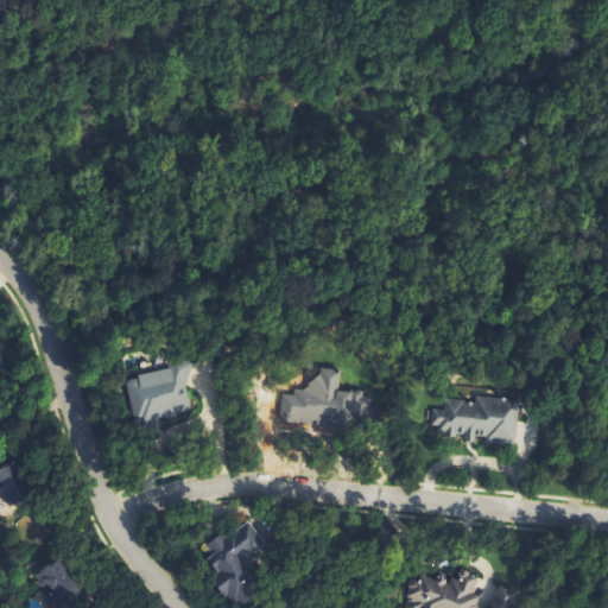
[(0,0),(0,10),(13,0),(0,0)]
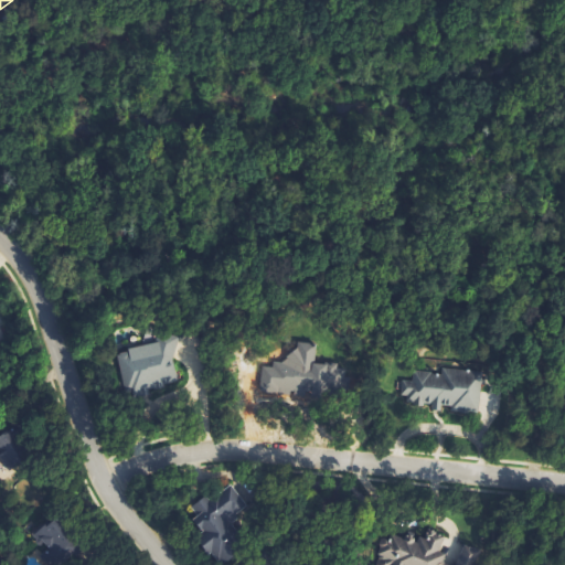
[(171,334),(159,337),(160,343),(118,351),(127,396),(181,386),(171,334)]
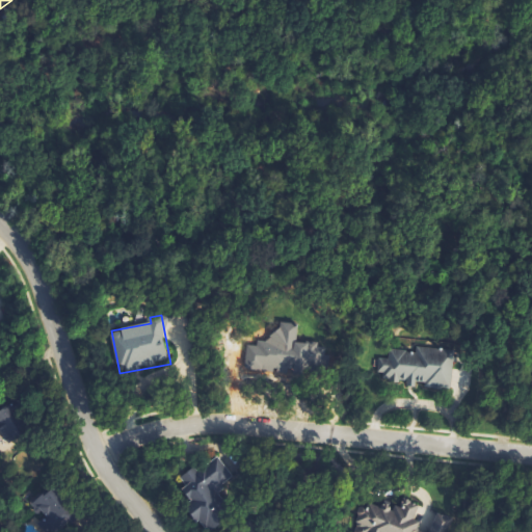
[(455,351),(405,345),(405,350),(390,349),(389,360),(378,358),(376,373),(383,374),(383,380),(407,383),(407,384),(450,390),(455,351)]
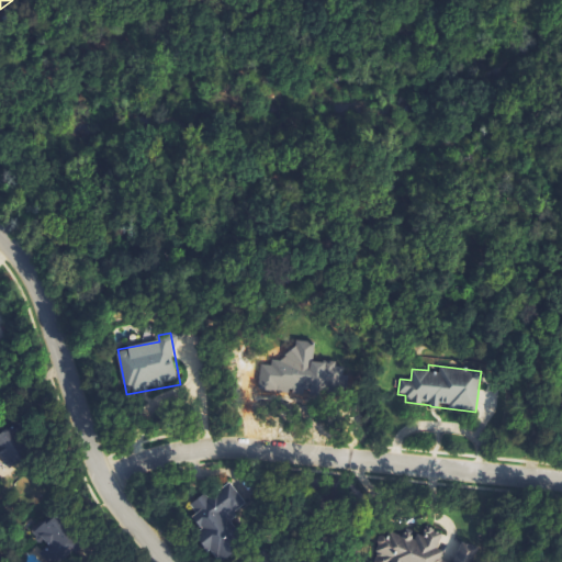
[(217,561),(246,540),(228,518),(246,504),(227,480),(188,512),(203,531),(197,536),(216,561),(217,561)]
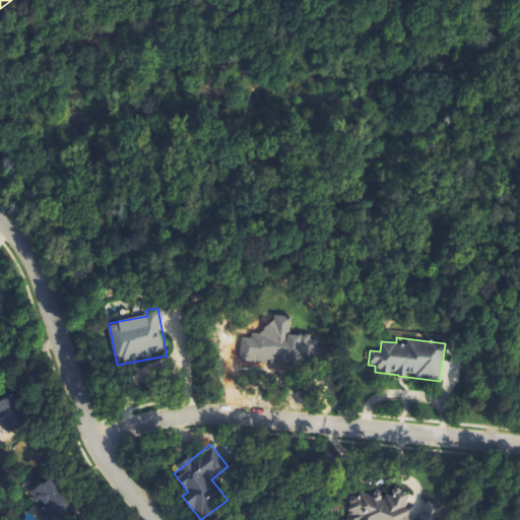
[(47,519),(49,519),(71,506),(54,477),(29,492),(47,519)]
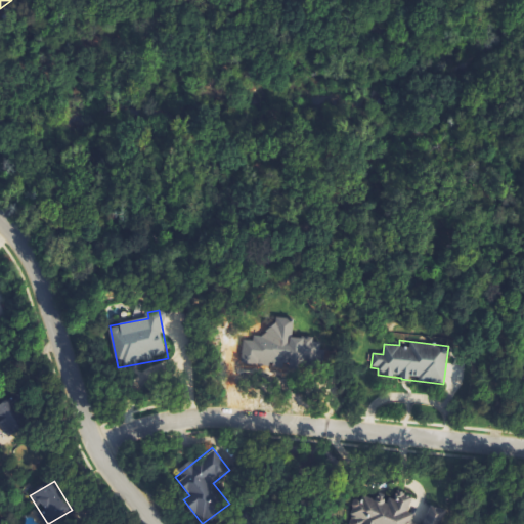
[(440,523),(445,515),(445,512),(432,506),(425,519),(415,520),(415,512),(420,501),(401,492),(395,492),(391,501),(380,495),(357,498),(351,509),(352,518),(351,520),(351,523),(440,523)]
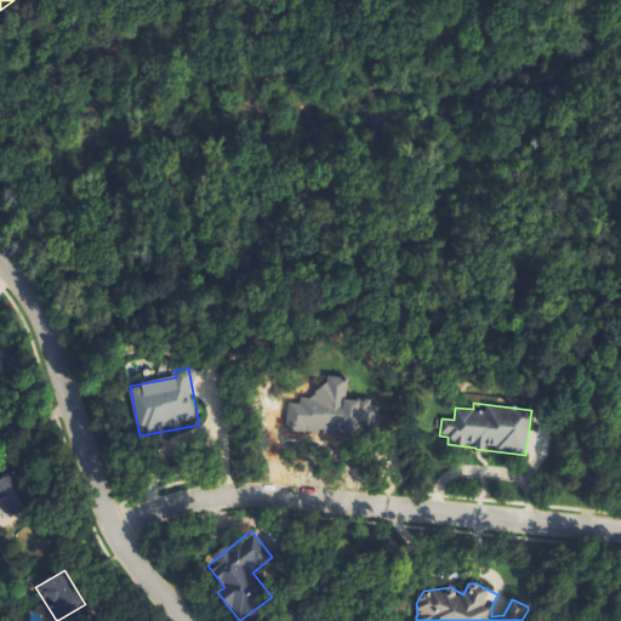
[(306,620),(300,605),(290,610),(294,620),(291,620),(306,620)]
